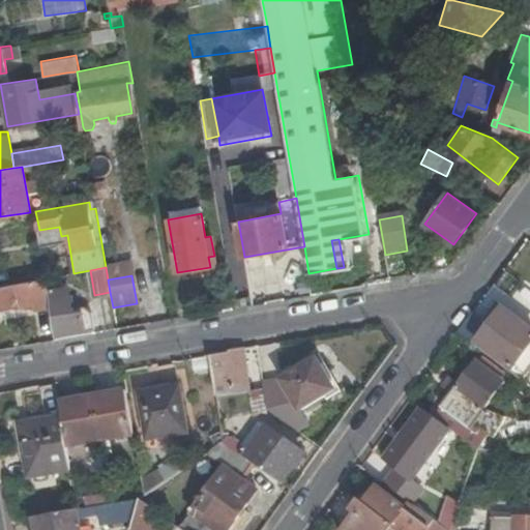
[(49,292),(48,278),(0,287),(0,310),(33,304),(34,311),(51,307),(49,292)]
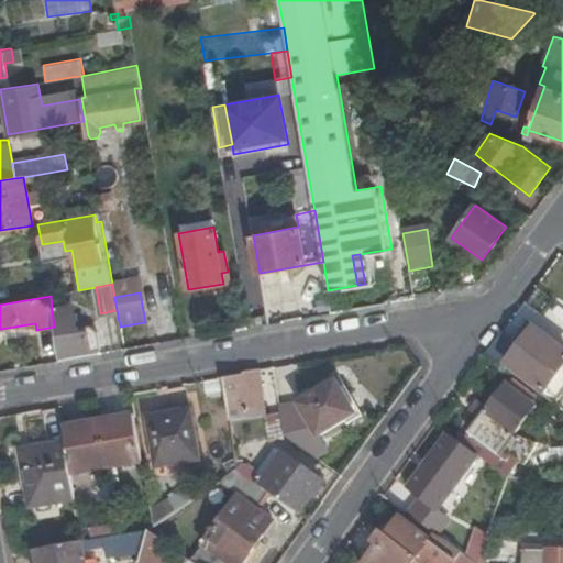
[(54,327),(58,356),(100,351),(97,332),(79,335),(74,306),(52,310),(54,327)]
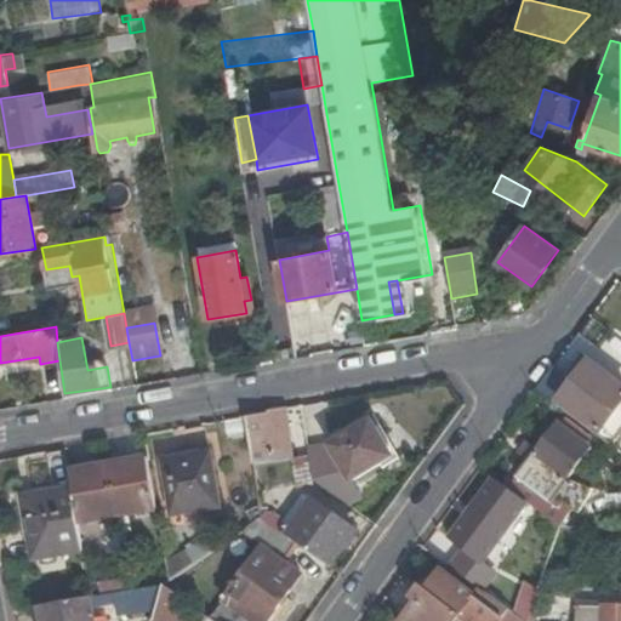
[(620,386),(591,363),(574,385),(562,400),(560,402),(600,433),(620,408),(620,386)]
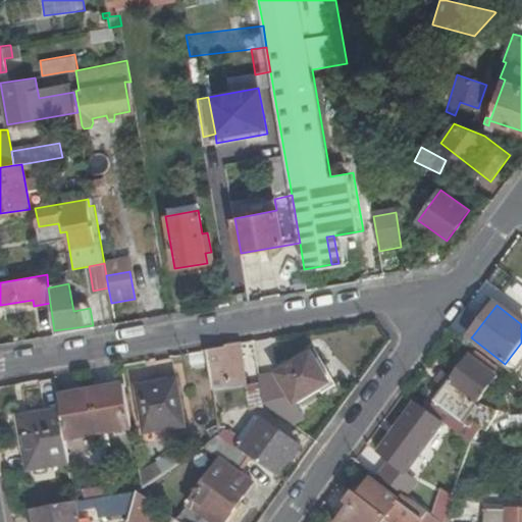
[(482,323),(466,310),(456,325),(472,336),(482,323)]
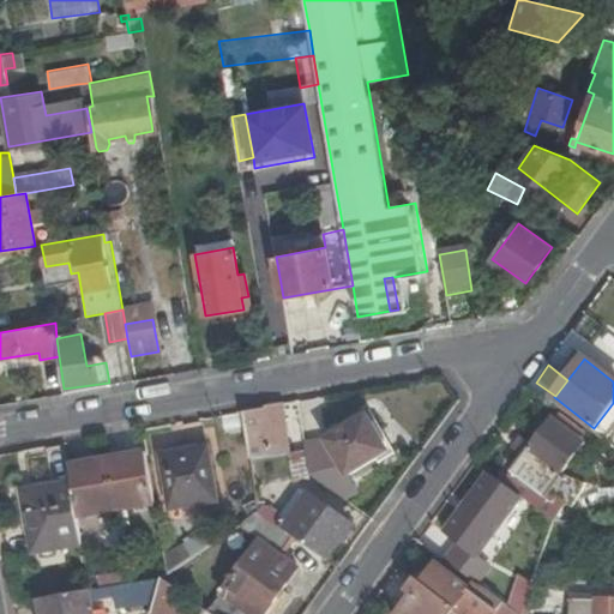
[(290,450),(284,404),(268,407),(268,410),(246,414),(253,459),(290,453),(290,450)]
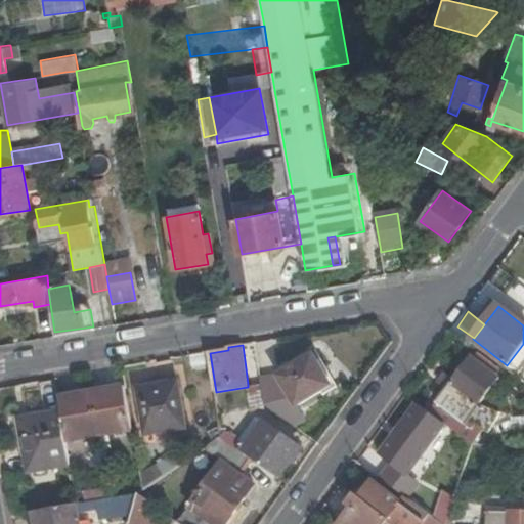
[(266,405),(302,432),(310,421),(300,406),(333,385),(315,355),(282,376),(262,380),(266,405)]
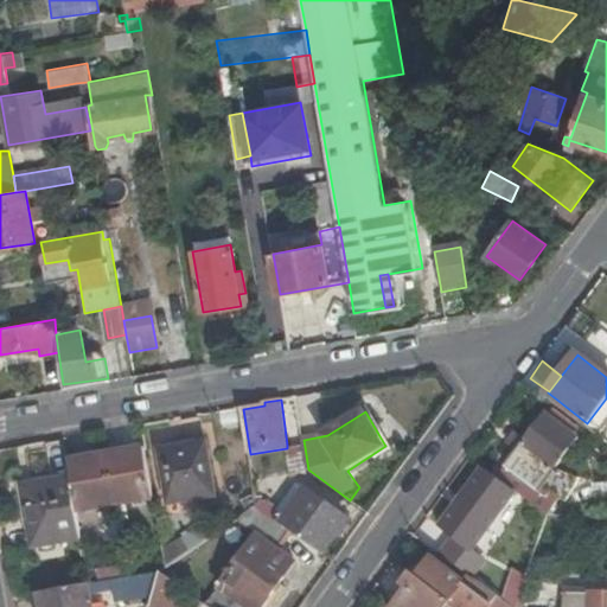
[(523,497),(548,516),(549,513),(560,499),(541,489),(579,440),(547,414),(506,468),(531,486),(523,497)]
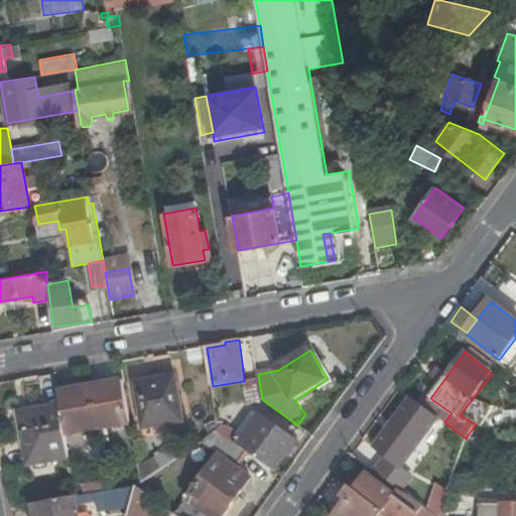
[(262,399),(258,374),(244,378),(244,381),(248,405),(263,402),(262,399)]
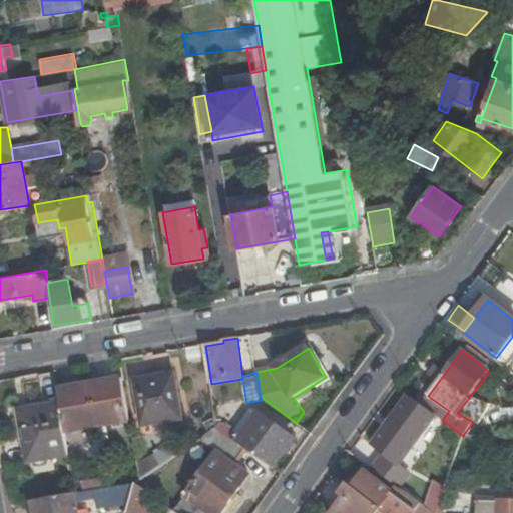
[(180,417),(172,374),(136,380),(144,424),(180,417)]
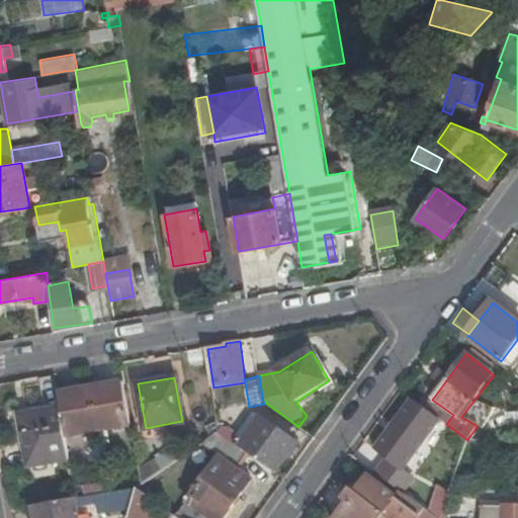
[(125,382),(61,394),(63,408),(68,435),(133,424),(125,382)]
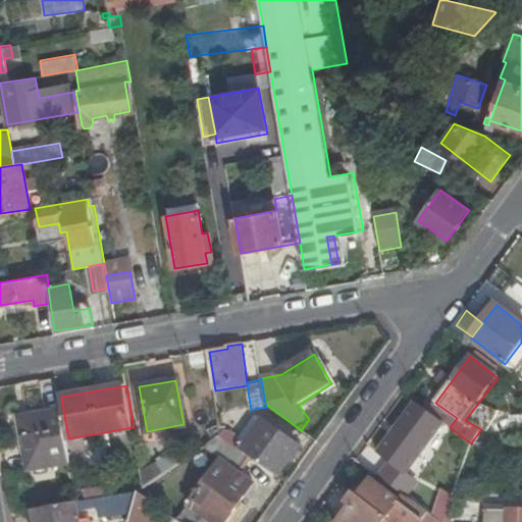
[(444,423),(417,404),(399,429),(394,436),(380,454),(405,473),(444,423)]
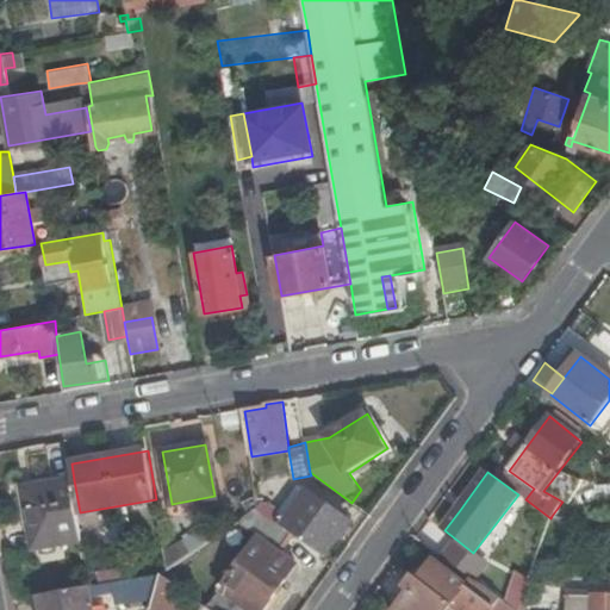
[(80,512),(74,480),(26,489),(37,548),(85,541),(80,512)]
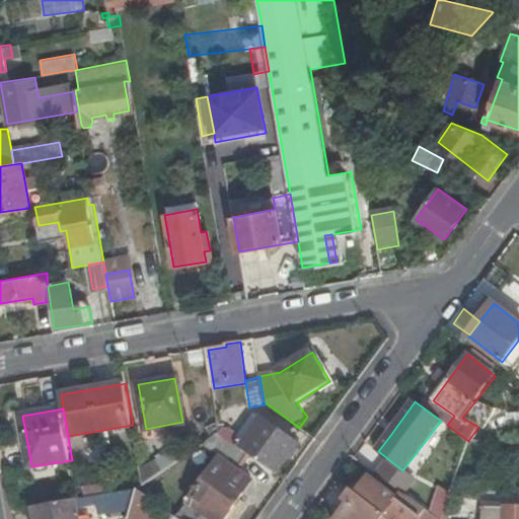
[(251,455),(276,472),(297,444),(262,420),(242,448),(251,455)]
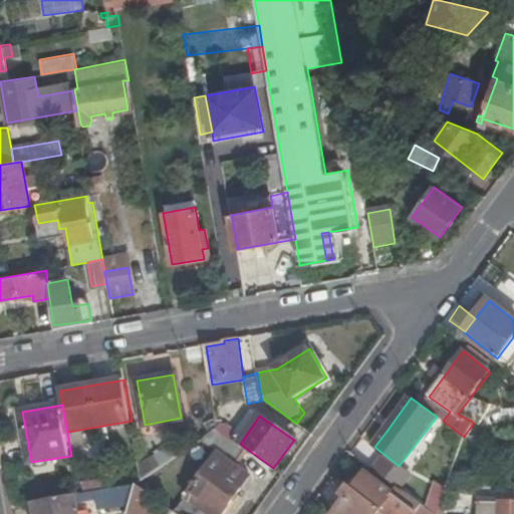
[(382,426),(388,430),(393,423),(388,419),(382,426)]
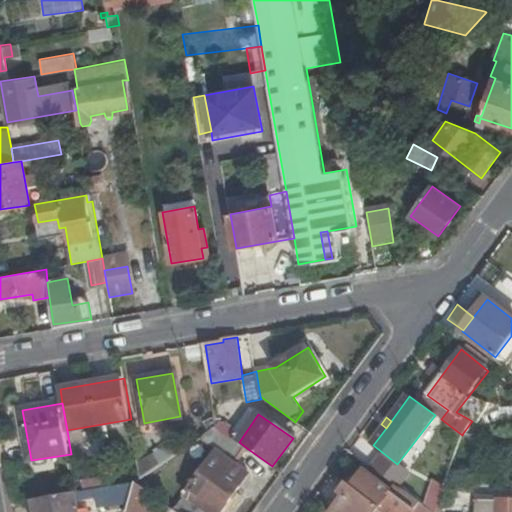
[(248,449),(239,442),(217,428),(203,437),(222,449),(239,461),(248,449)]
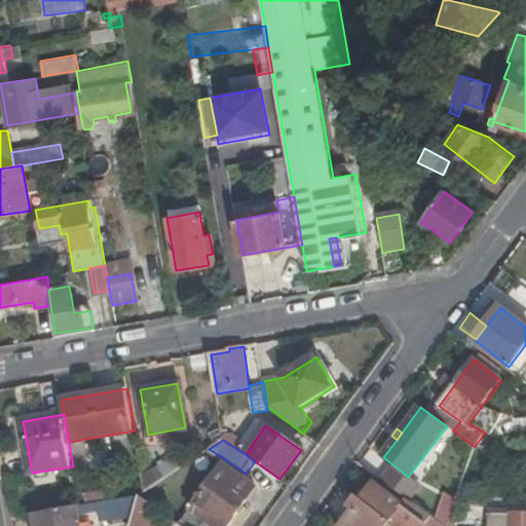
[(145,491),(181,467),(174,456),(143,477),(145,491)]
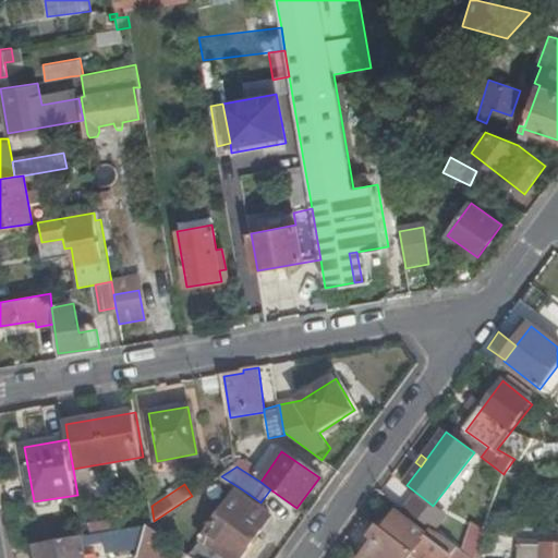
[(257,507),(261,502),(242,489),(240,494),(257,507)]
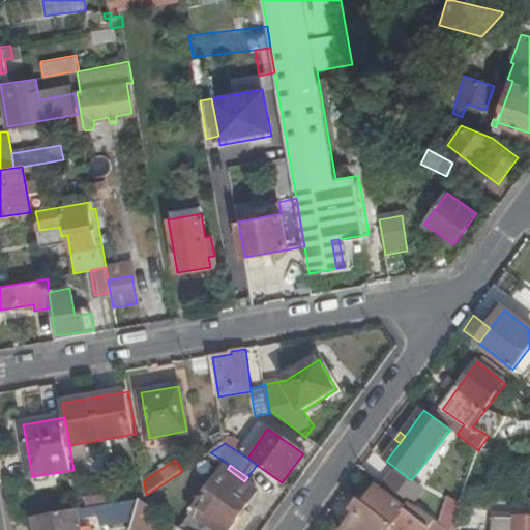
[(233,529),(261,493),(244,481),(228,469),(194,513),(195,516),(183,529),(233,529)]
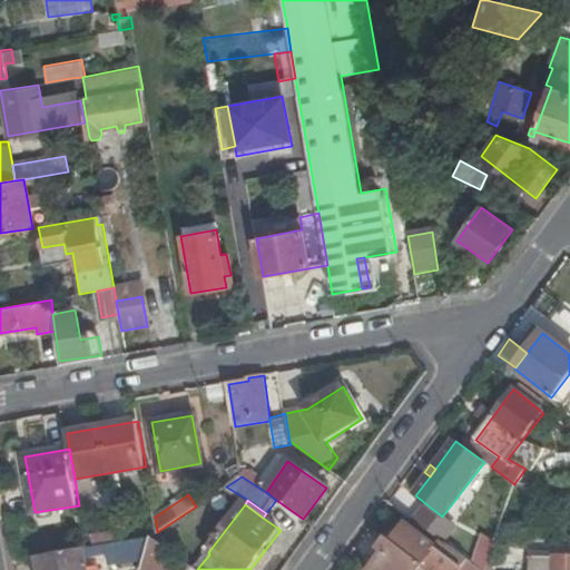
[(481,569),(472,563),(449,546),(412,520),(408,527),(406,526),(394,542),(390,539),(381,550),(386,553),(373,569),(421,569),(424,566),(431,569),(481,569)]
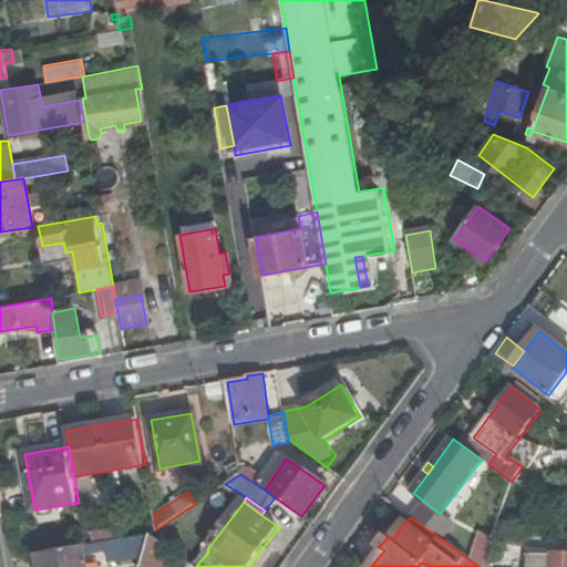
[(400,519),(388,536),(392,539),(404,523),(400,519)]
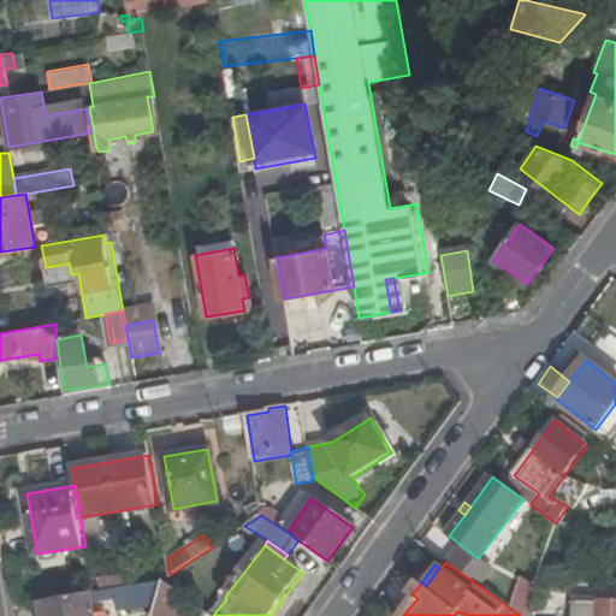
[(113,578),(116,588),(131,586),(129,575),(113,578)]
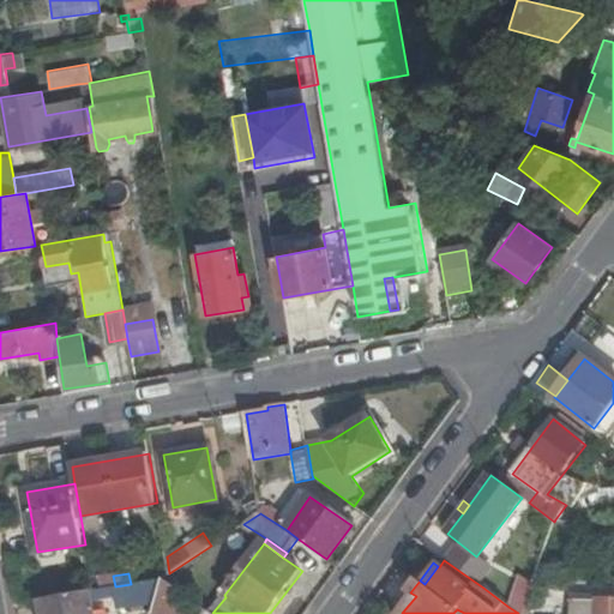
[(518,613),(524,613),(535,581),(519,575),(513,591),(509,607),(518,613)]
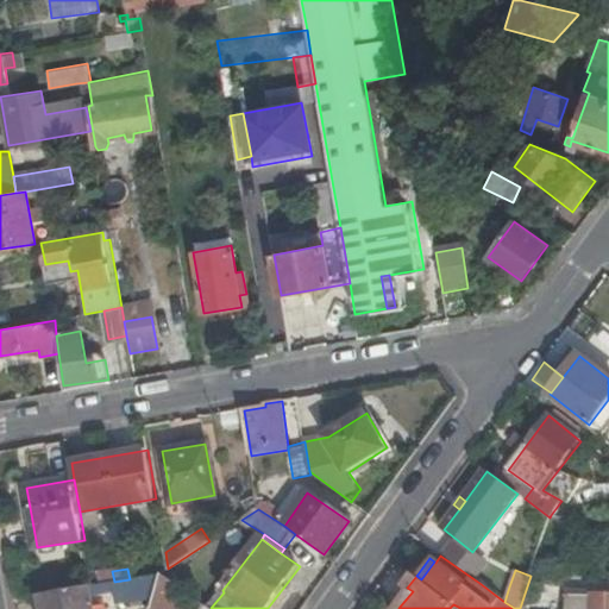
[(504,602),(509,586),(489,571),(479,583),(504,602)]
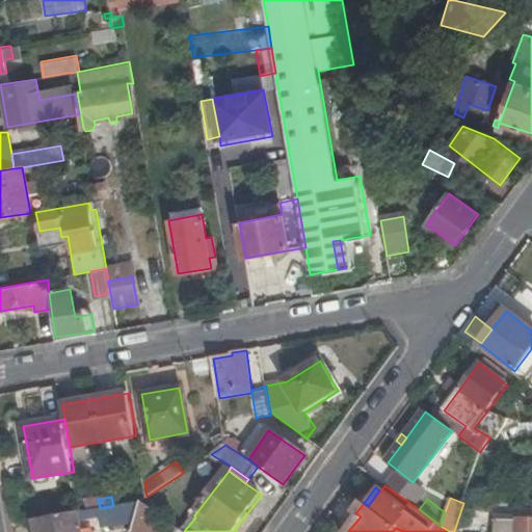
[(141,501),(132,531),(152,531),(155,522),(165,531),(184,531),(144,503),(141,501)]
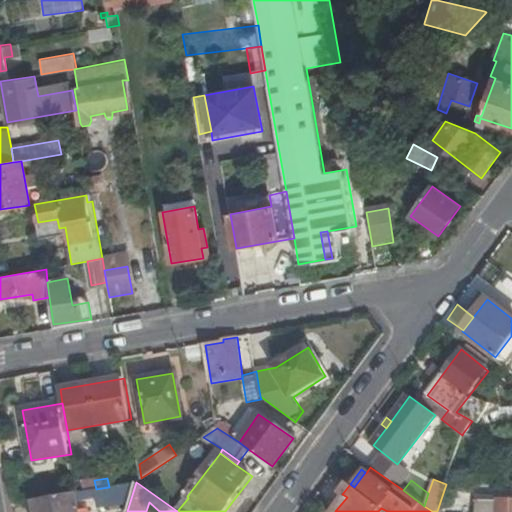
[(35,511),(78,511),(75,494),(33,501),(35,511)]
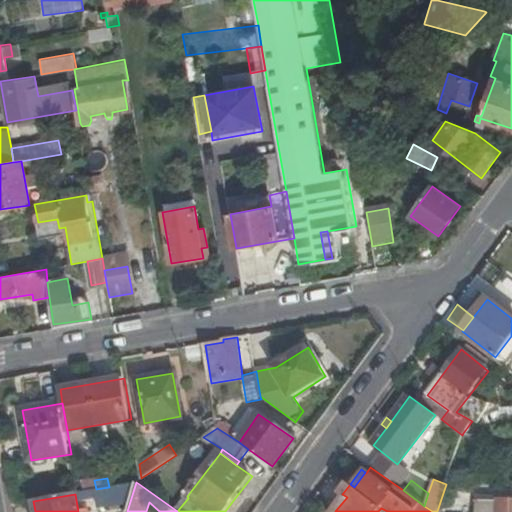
[(511,511),(511,501),(477,499),(476,511),(511,511)]
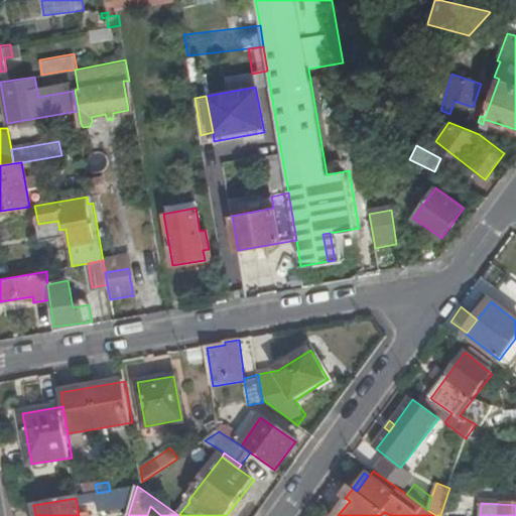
[(27,506),(28,515),(35,515),(33,505),(27,506)]
